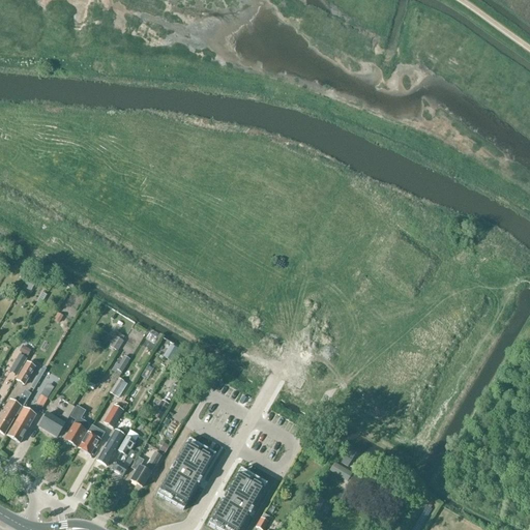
[(19,280),(24,283),(30,272),(25,269),(19,280)]
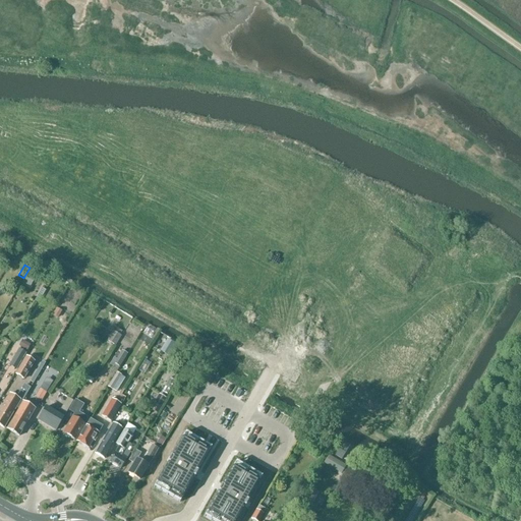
[(34,276),(29,273),(22,282),(27,285),(34,276)]
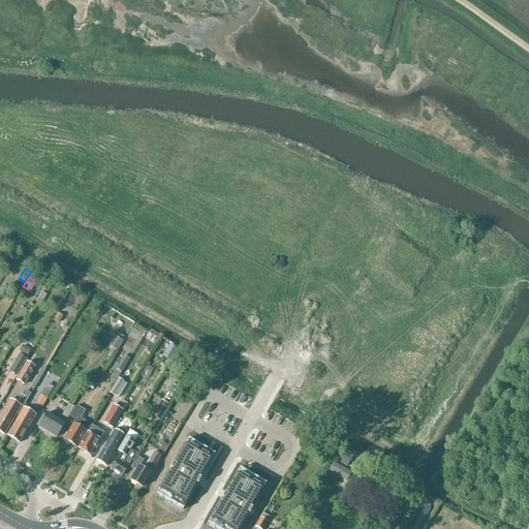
[(62,315),(57,312),(53,319),(59,322),(62,315)]
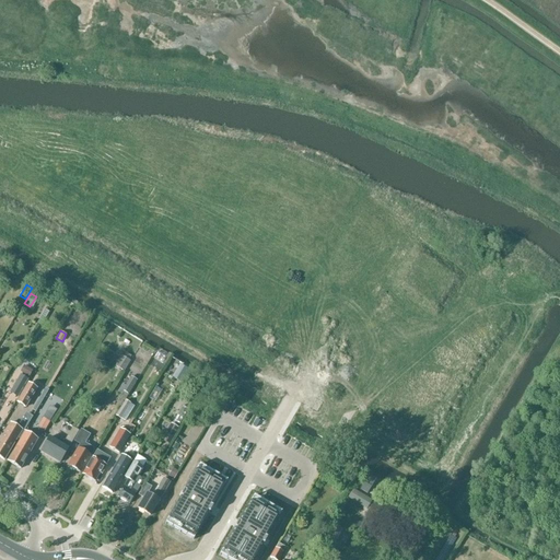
[(37,363),(44,366),(47,360),(42,356),(37,363)]
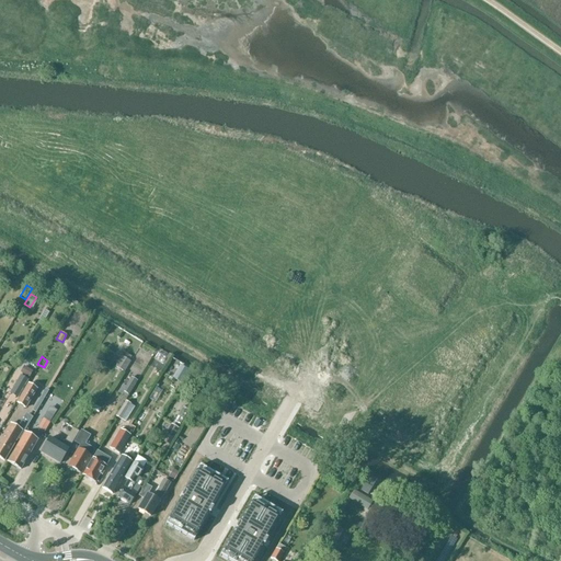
[(123,356),(116,367),(125,373),(132,362),(129,361),(124,357),(123,356)]
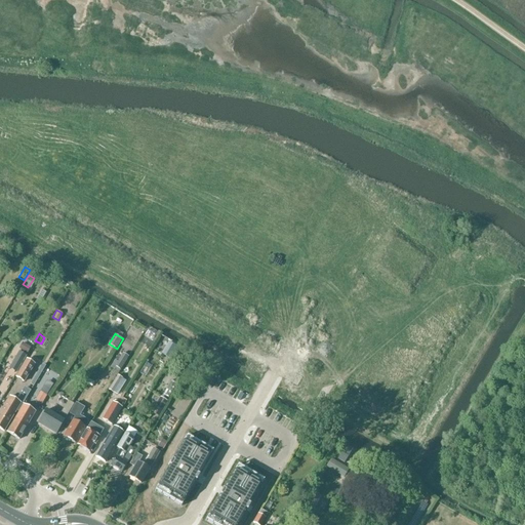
[(169,341),(162,354),(169,359),(176,347),(169,341)]
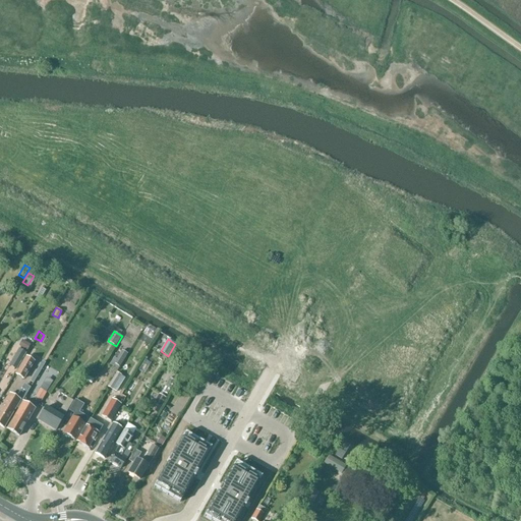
[(19,347),(27,351),(31,345),(23,341),(19,347)]
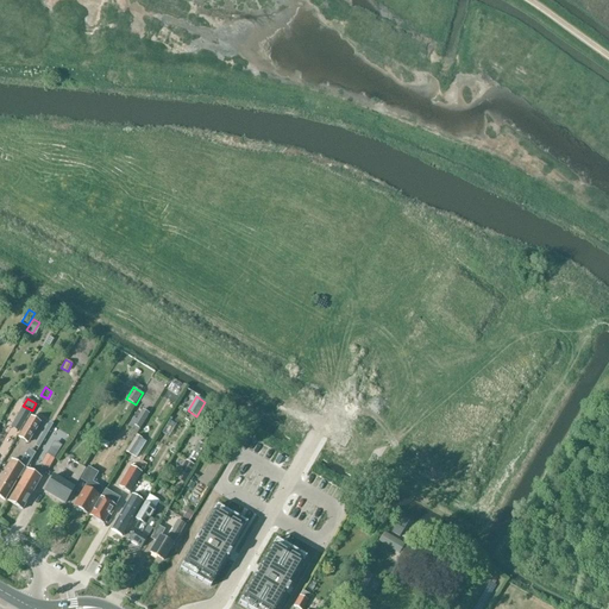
[(19,433),(31,413),(22,407),(10,427),(19,433)]
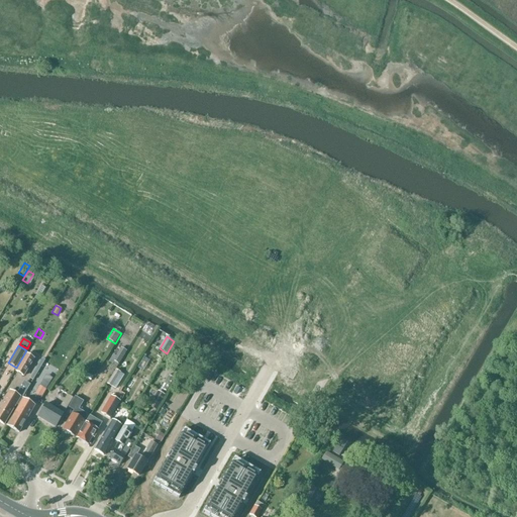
[(120,347),(113,362),(119,365),(126,351),(120,347)]
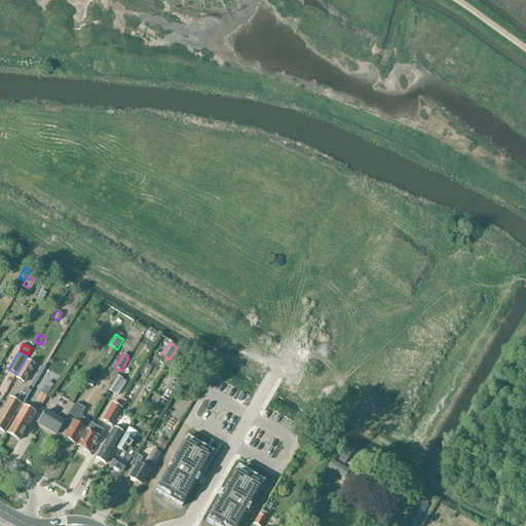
[(27,361),(15,379),(24,384),(35,366),(27,361)]
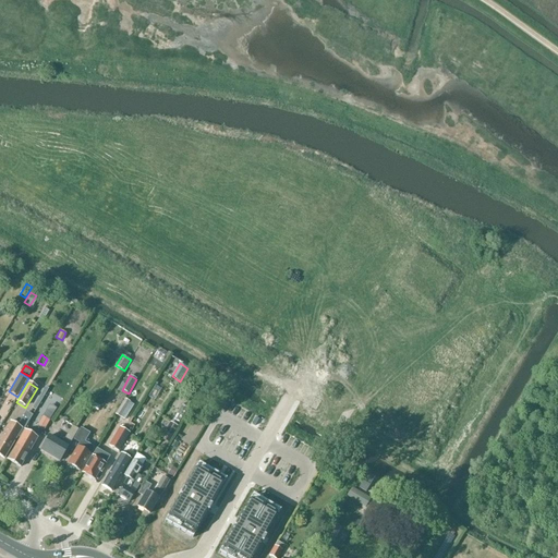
[(120,419),(130,402),(125,399),(116,415),(120,419)]
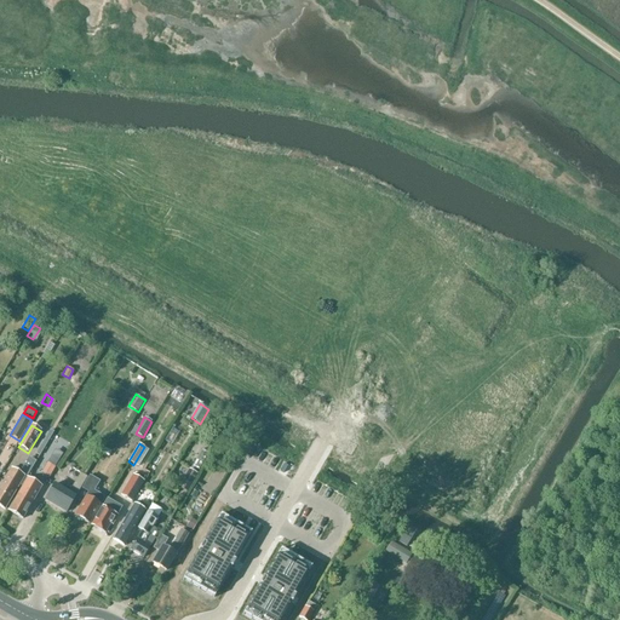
[(52,455),(47,463),(55,468),(59,460),(52,455)]
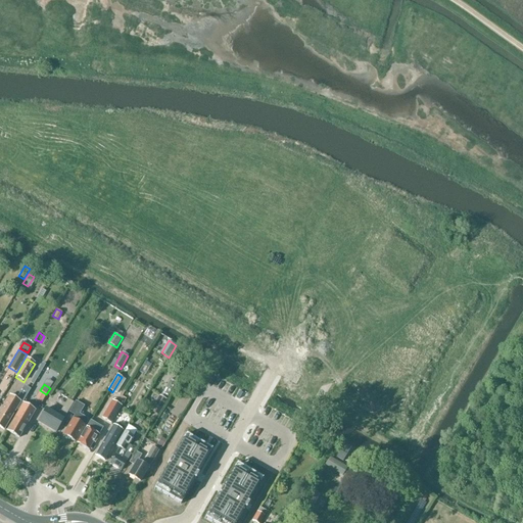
[(30,403),(36,387),(32,385),(25,401),(30,403)]
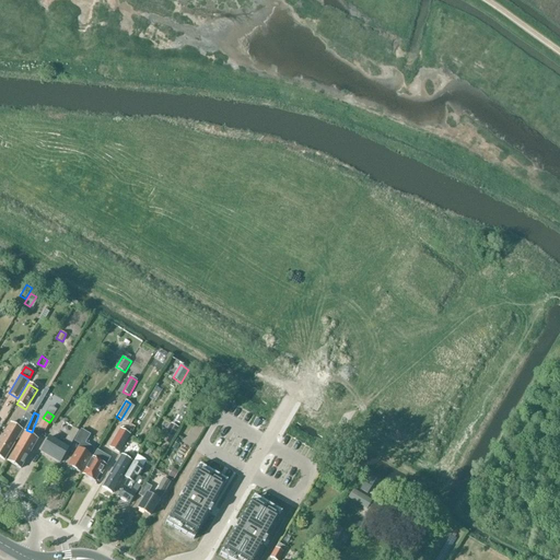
[(43,418),(37,428),(45,432),(50,422),(49,422),(43,418)]
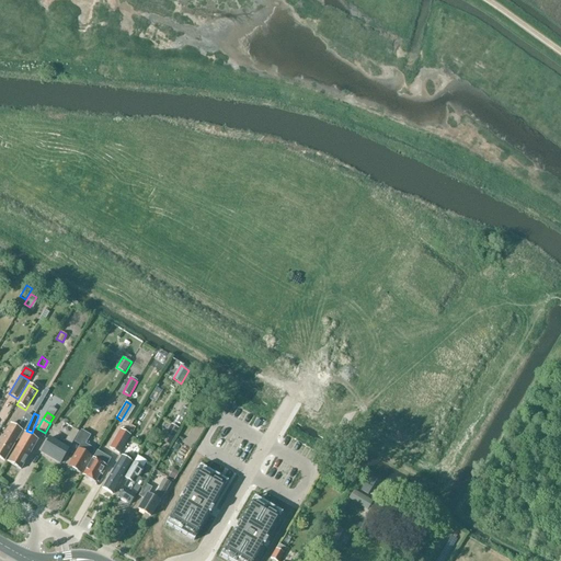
[(0,458),(4,461),(3,460),(12,446),(22,431),(11,424),(0,443),(0,458)]
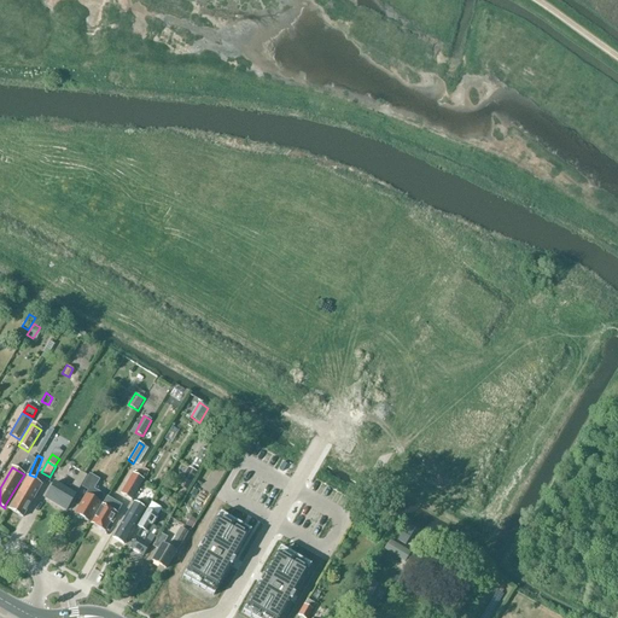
[(190,467),(179,487),(187,491),(197,472),(190,467)]
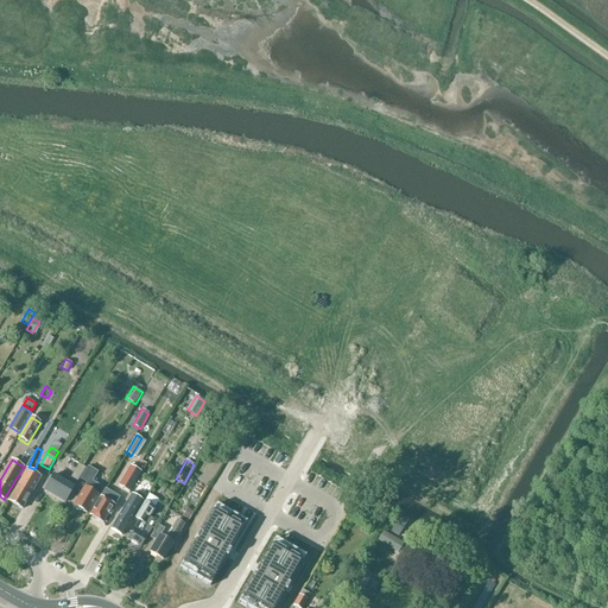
[(65,502),(86,468),(80,464),(70,479),(63,475),(61,477),(56,475),(45,491),(65,502)]
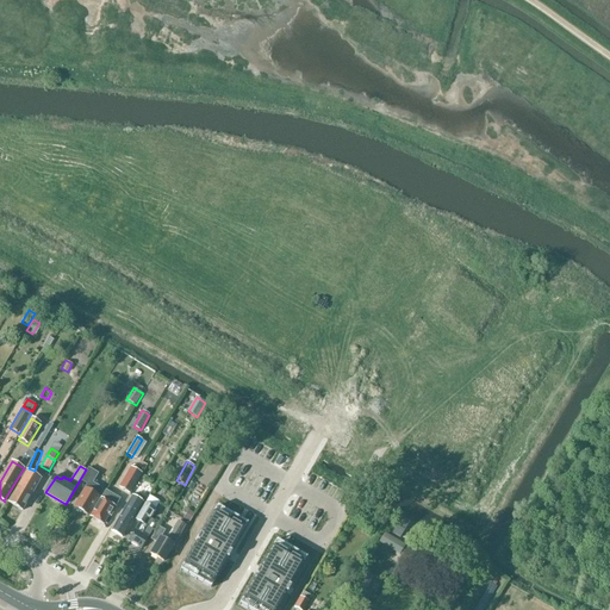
[(88,515),(104,490),(93,484),(98,474),(88,468),(81,481),(86,485),(83,489),(85,490),(75,508),(80,510),(81,514),(83,515),(87,515),(88,515)]
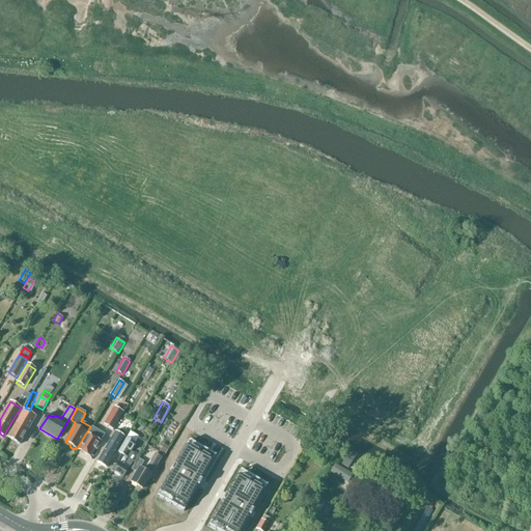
[(114,430),(123,413),(114,408),(104,424),(114,430)]
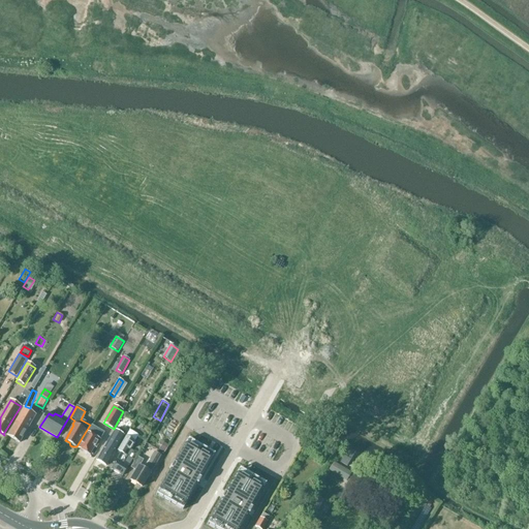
[(24,408),(7,436),(20,442),(28,429),(35,415),(24,408)]
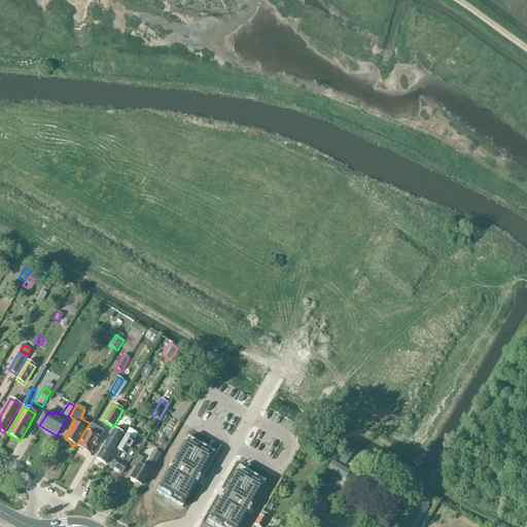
[(101,438),(104,431),(91,424),(88,430),(78,447),(82,449),(83,452),(86,453),(89,453),(90,453),(95,446),(96,447),(101,438)]
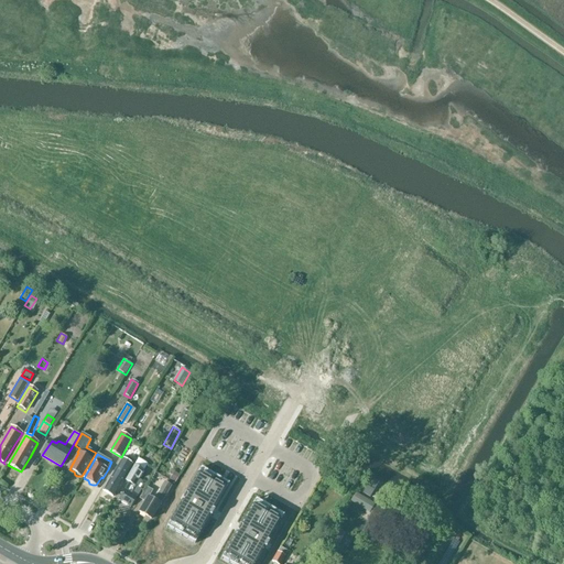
[(114,473),(104,491),(114,497),(127,474),(132,464),(125,459),(122,458),(114,473)]
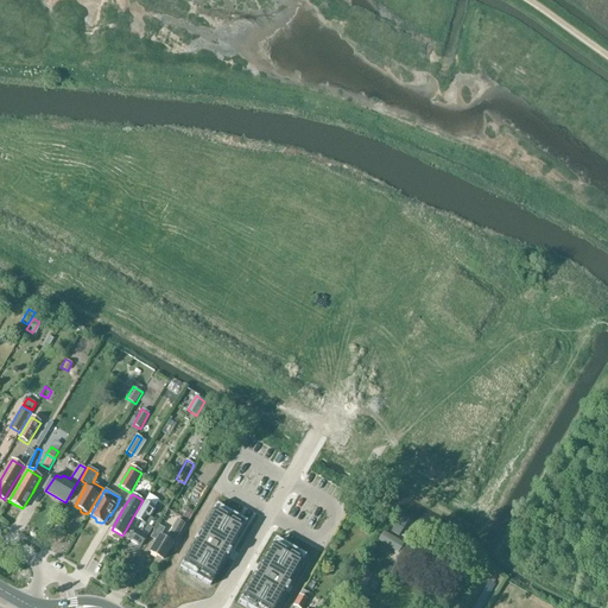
[(149,518),(156,507),(159,501),(150,494),(145,501),(135,519),(139,520),(128,539),(141,548),(152,527),(150,526),(152,520),(149,518)]
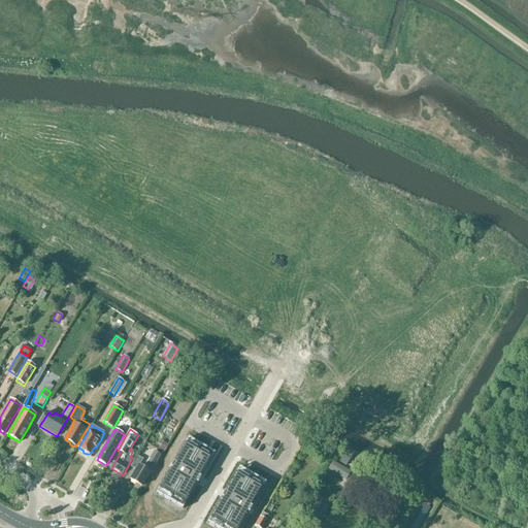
[(188,439),(156,494),(183,508),(213,455),(188,439)]
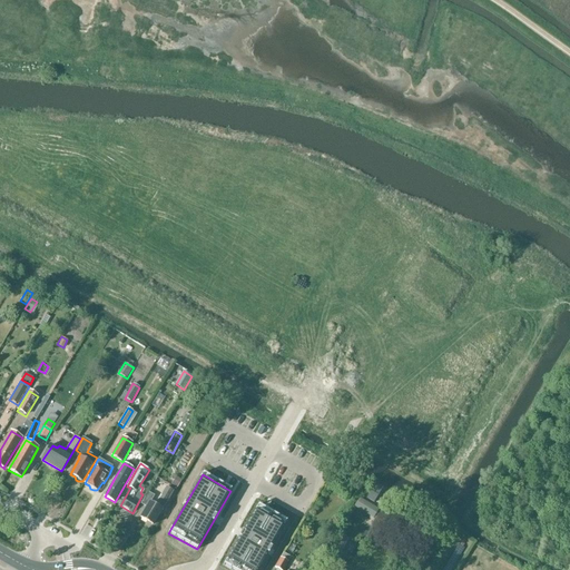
[(172,485),(177,489),(182,481),(176,478),(172,485)]
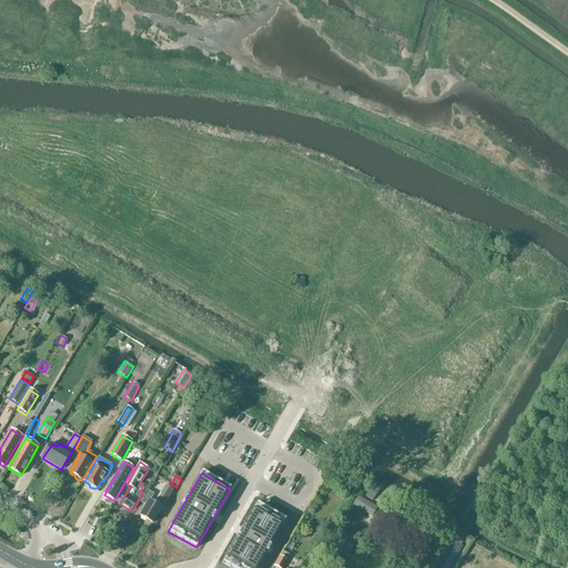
[(356,477),(352,483),(359,487),(363,480),(356,477)]
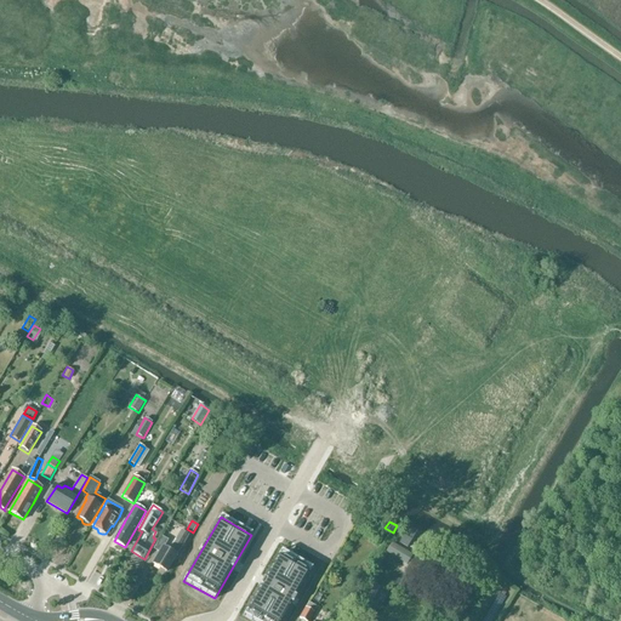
[(410,527),(399,543),(408,550),(419,533),(410,527)]
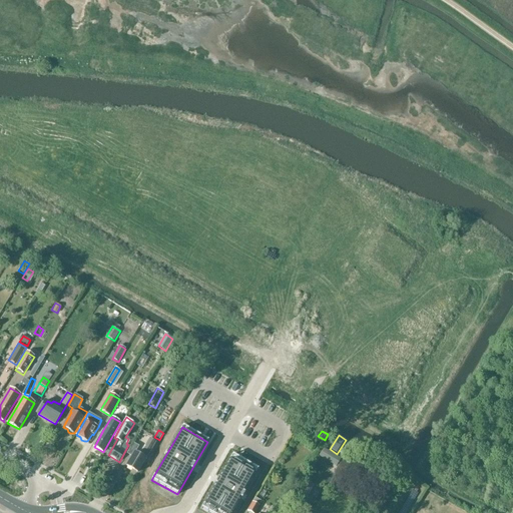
[(137,472),(156,442),(150,438),(140,455),(135,452),(139,447),(134,443),(127,454),(132,457),(126,466),(137,472)]
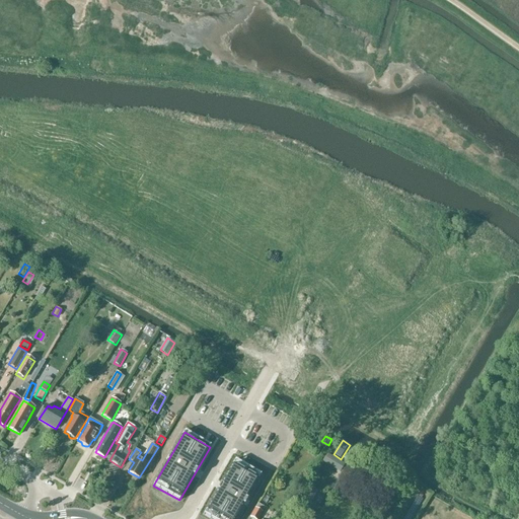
[(345,464),(327,453),(322,461),(341,472),(345,464)]
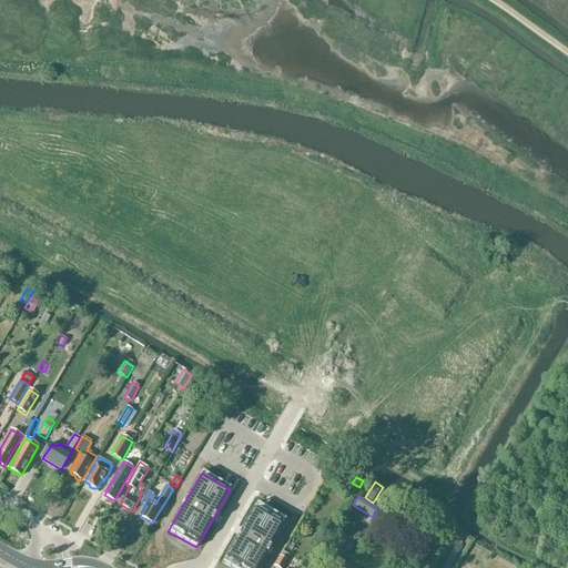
[(257,505),(223,564),(231,567),(257,567),(285,520),(257,505)]
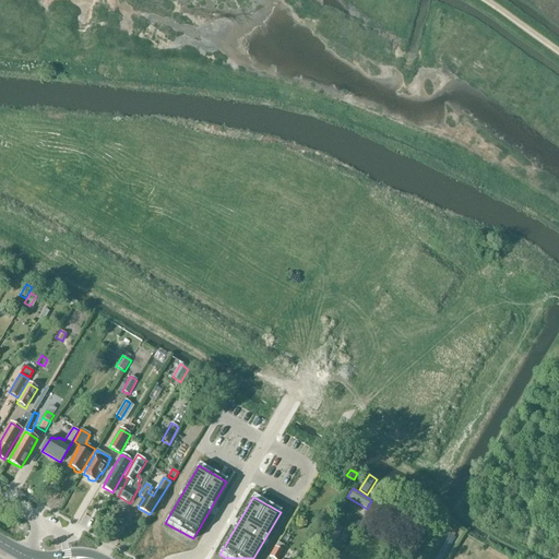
[(273,558),(277,558),(283,551),(285,547),(278,543),(275,547),(270,557),(273,558)]
